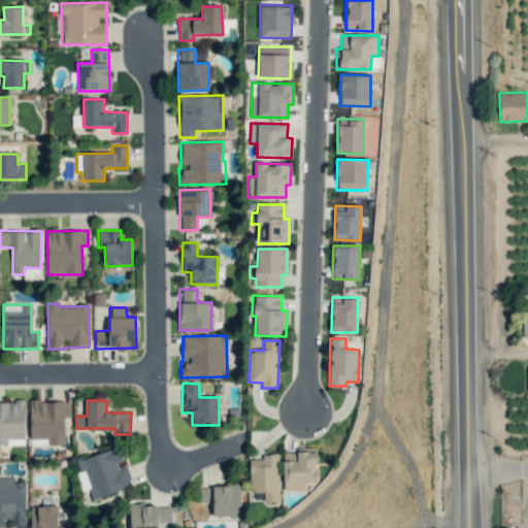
[(0,444),(25,444),(25,401),(0,401),(0,444)]
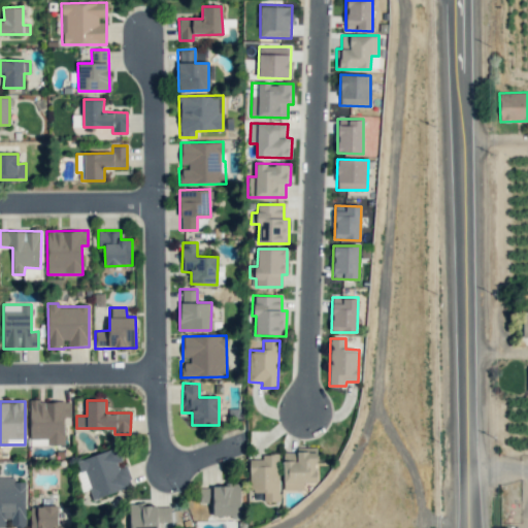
[(71,417),(70,401),(30,401),(30,446),(64,444),(64,417),(71,417)]
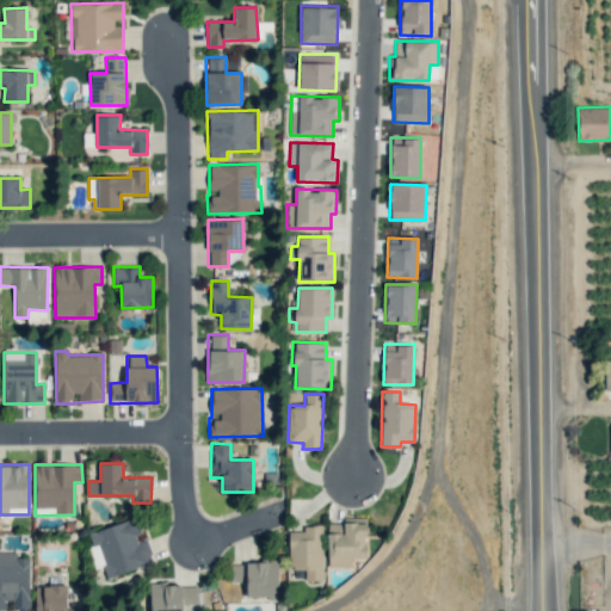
[(107,579),(154,561),(144,535),(143,536),(136,517),(85,536),(98,568),(103,566),(107,579)]
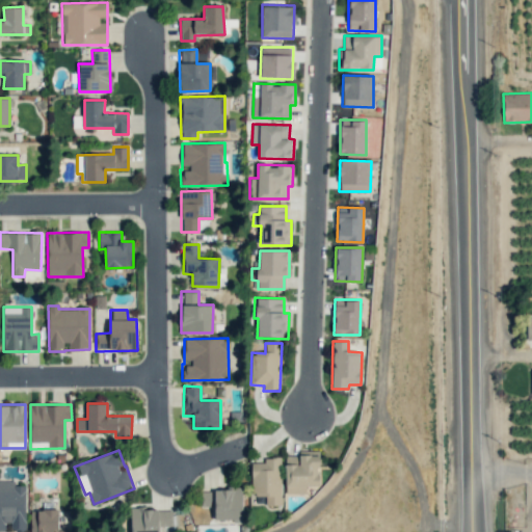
[(320,486),(319,453),(285,453),(286,494),(306,494),(306,486),(320,486)]
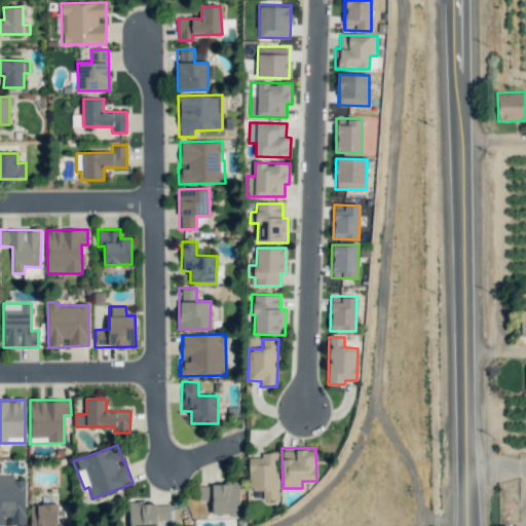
[(249,458),(249,490),(263,490),(263,499),(277,499),(277,452),(262,452),(262,457),(249,458)]
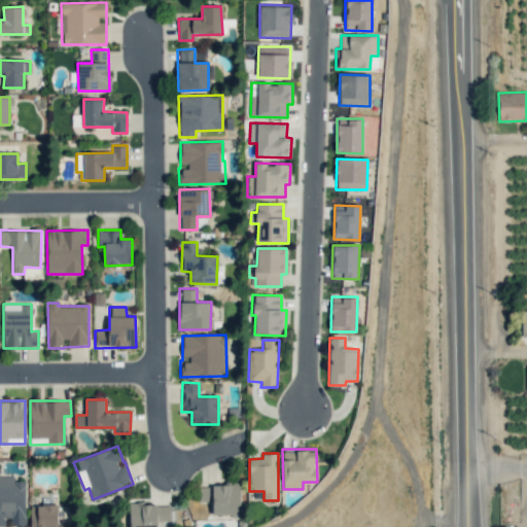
[(0,525),(4,526),(4,518),(10,518),(10,526),(25,526),(25,481),(13,481),(13,476),(0,476),(0,525)]
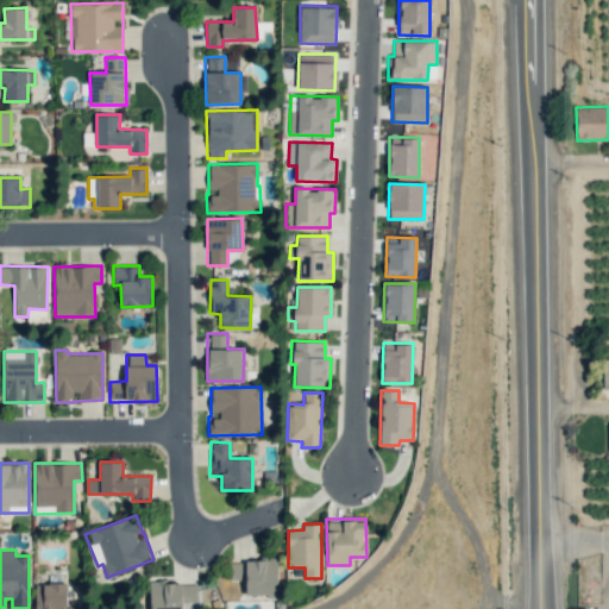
[(278,595),(277,559),(230,560),(231,581),(245,581),(246,596),(278,595)]
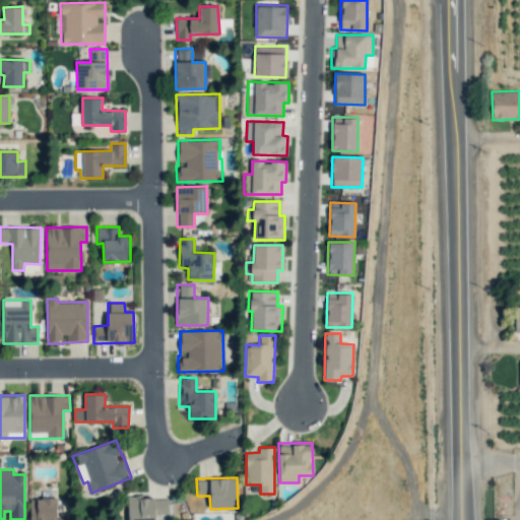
[(169,514),(168,497),(128,498),(128,519),(153,519),(154,514),(169,514)]
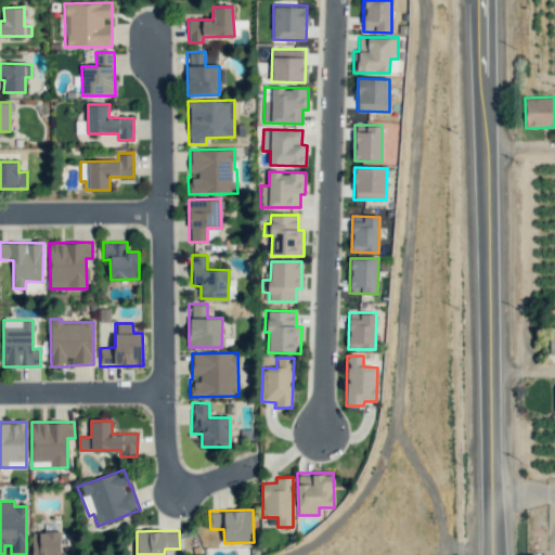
[(31,532),(31,554),(75,554),(76,553),(61,554),(61,531),(31,532)]
